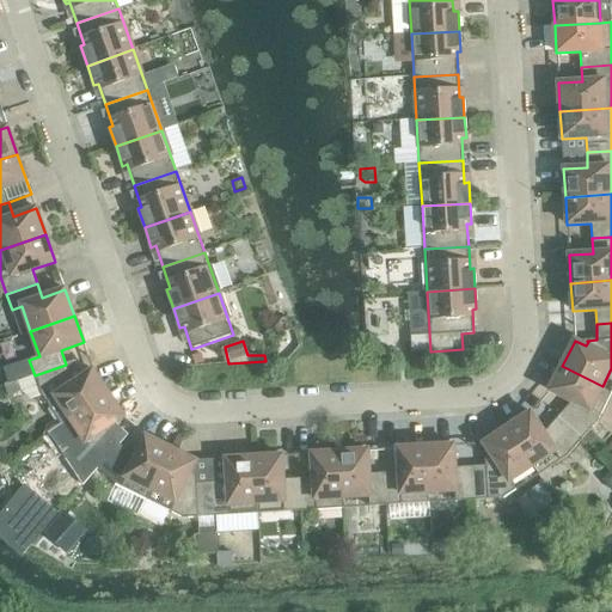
[(200,354),(191,356),(195,365),(203,363),(200,354)]
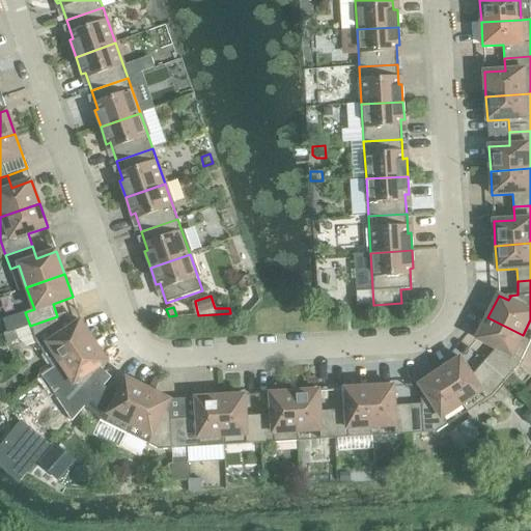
[(48,344),(60,364),(94,341),(81,322),(70,329),(60,315),(57,316),(30,326),(36,344),(40,350),(48,344)]
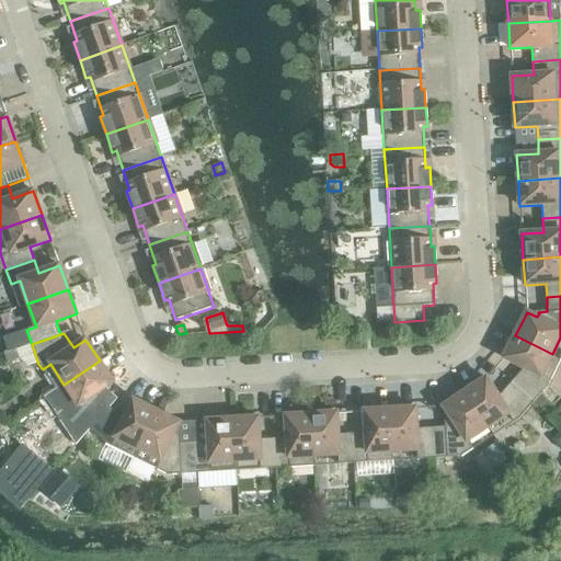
[(521,373),(511,382),(534,402),(547,387),(551,380),(542,376),(552,354),(515,335),(504,358),(523,368),(521,373)]
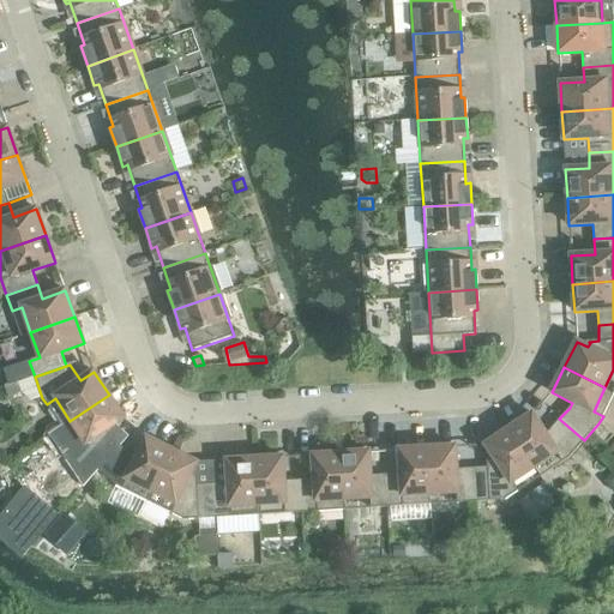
[(80,456),(97,470),(119,446),(108,435),(104,432),(125,419),(109,395),(70,421),(85,443),(76,449),(80,456)]
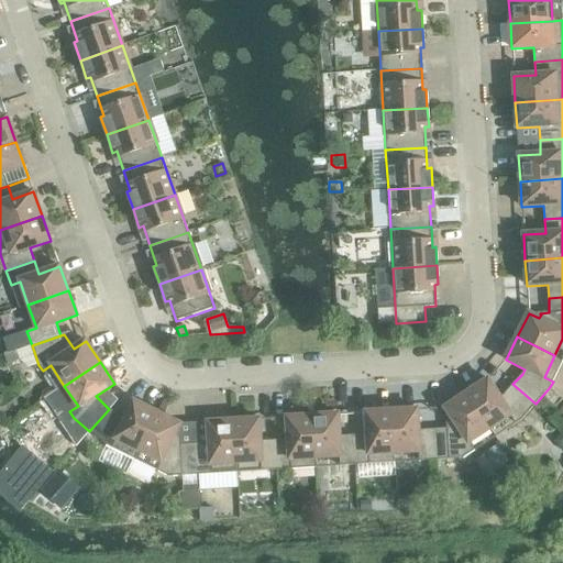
[(488,379),(466,394),(489,429),(510,416),(515,423),(521,420),(536,404),(512,384),(504,395),(499,397),(488,379)]
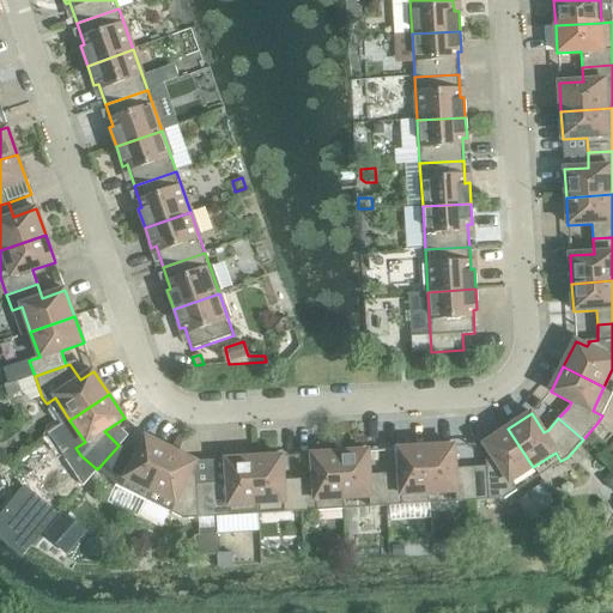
[(486,467),(471,468),(473,502),(503,499),(517,491),(511,483),(533,467),(508,429),(484,444),(490,454),(485,457),(486,467)]
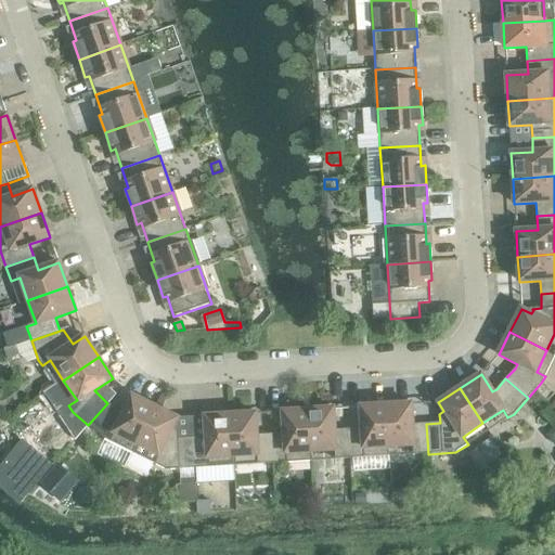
[(131,453),(136,444),(155,407),(132,396),(123,414),(118,412),(107,403),(88,425),(103,439),(131,453)]
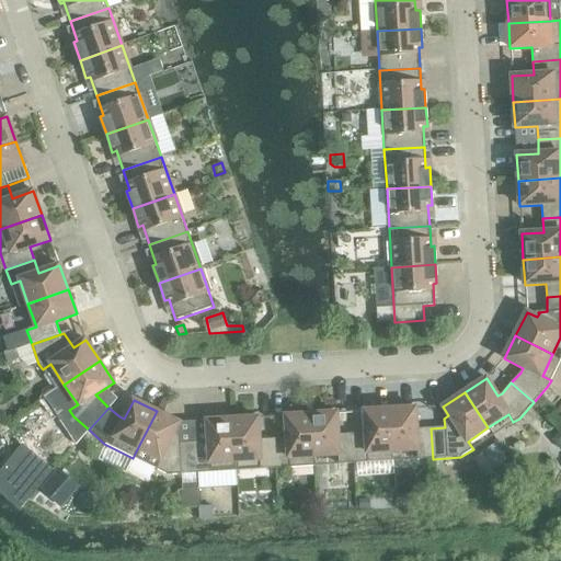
[(415,408),(390,410),(392,451),(416,450),(418,460),(433,459),(431,428),(418,430),(415,408)]
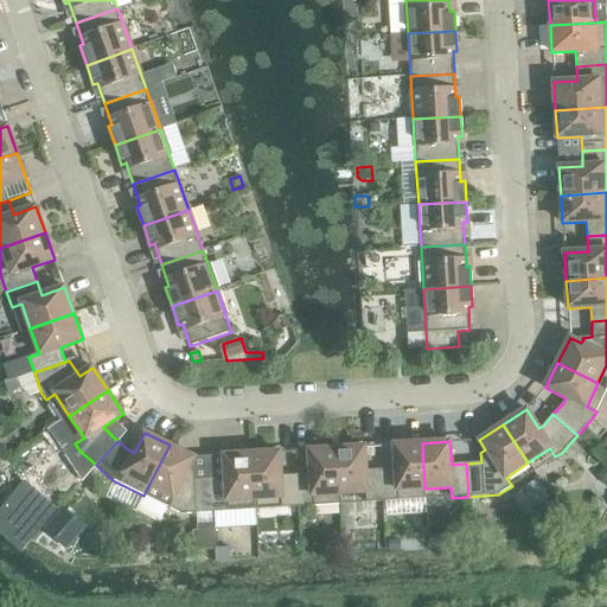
[(396,468),(381,470),(383,502),(426,499),(425,489),(422,443),(394,445),(396,468)]
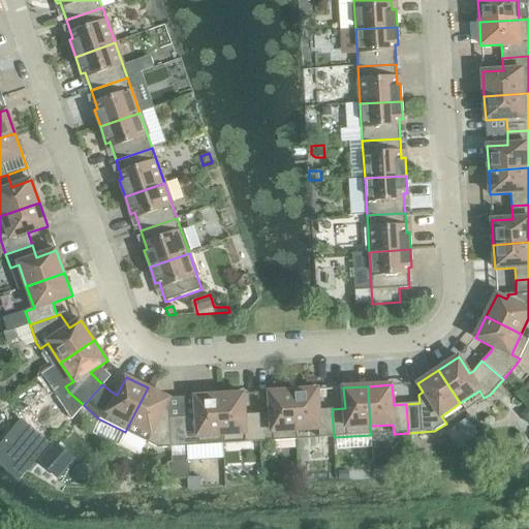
[(148,387),(129,424),(150,434),(146,442),(158,448),(185,446),(183,417),(169,418),(169,410),(168,410),(164,408),(169,399),(148,387)]
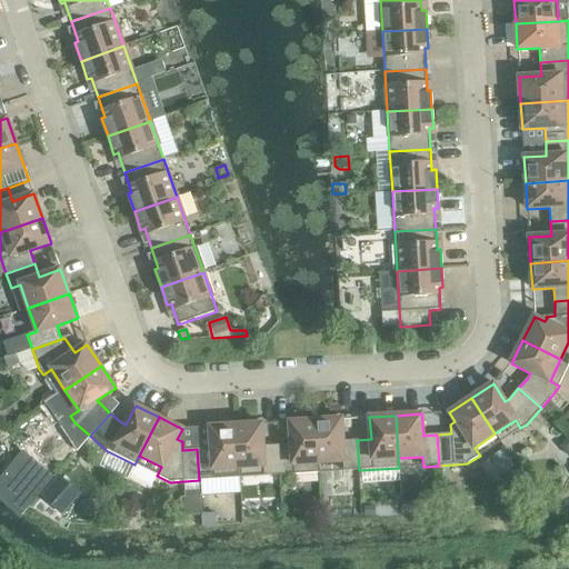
[(342,419),(316,420),(319,473),(320,472),(319,463),(342,461),(343,471),(359,470),(357,440),(343,441),(342,419)]
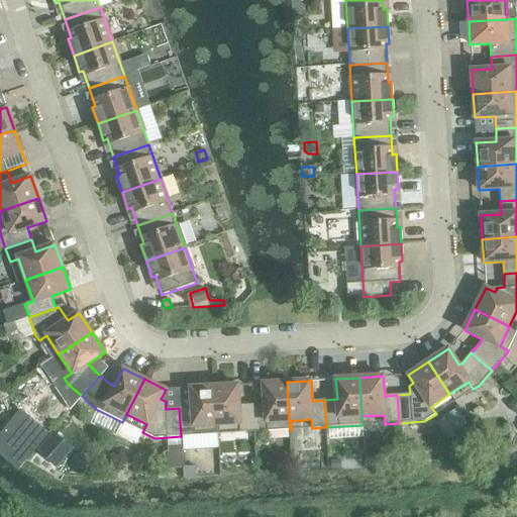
[(265,404),(251,404),(253,432),(290,430),(287,382),(263,384),(265,404)]
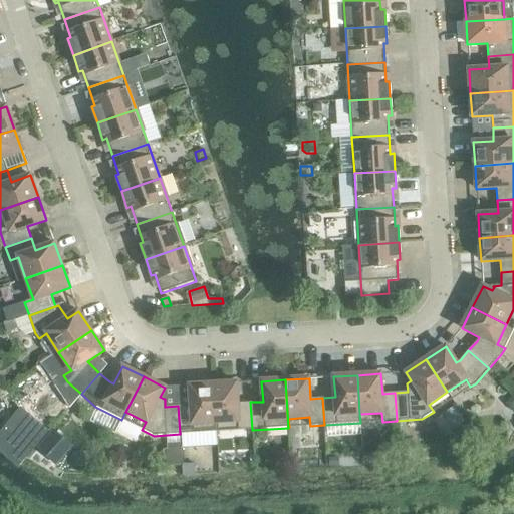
[(237,382),(213,384),(215,423),(237,422),(238,431),(252,430),(250,402),(238,403),(237,382)]
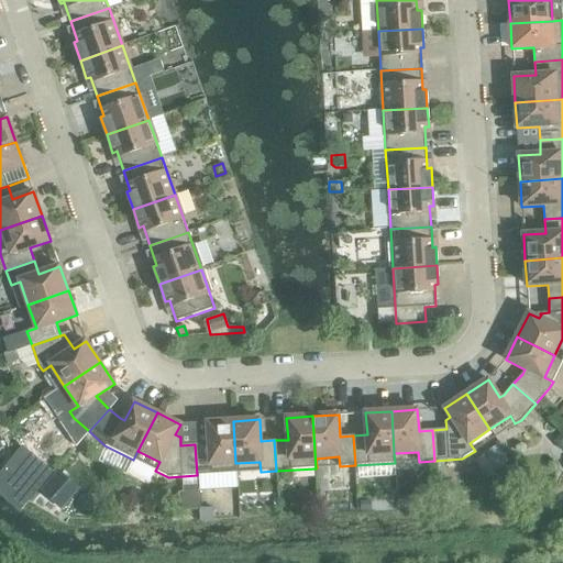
[(209,443),(195,444),(197,475),(212,474),(211,464),(235,463),(233,421),(208,422),(209,443)]
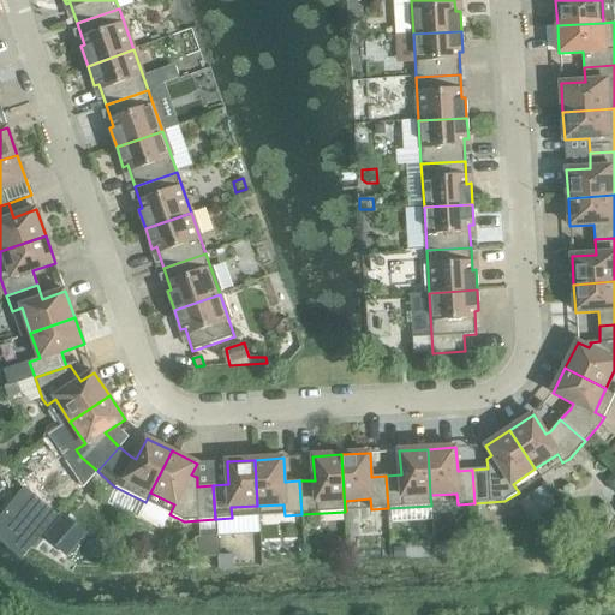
[(614,473),(614,472),(604,482),(614,493),(614,490),(614,473)]
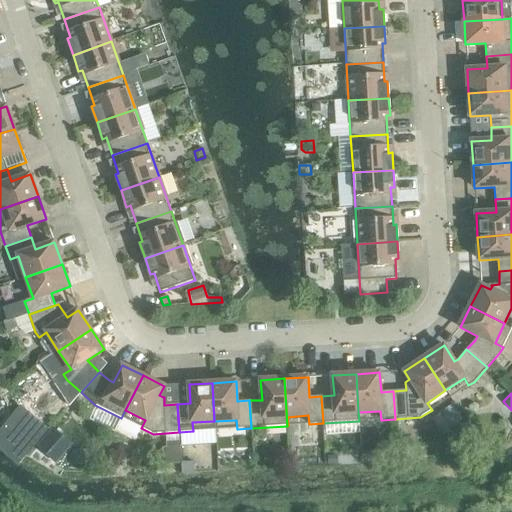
[(28,421),(10,442),(26,456),(44,434),(28,421)]
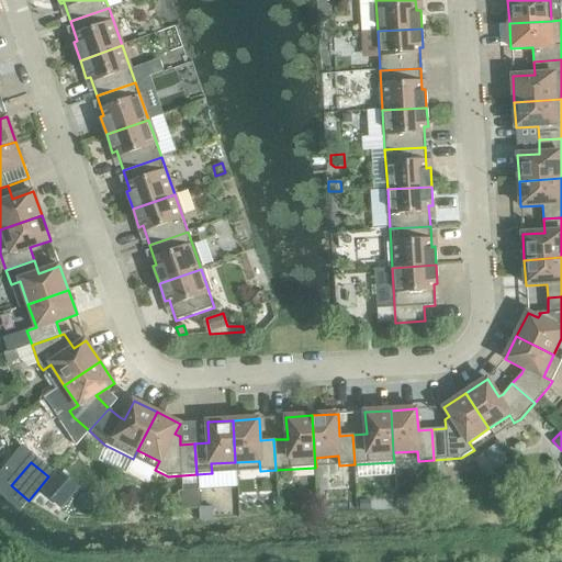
[(3,464),(0,468),(0,474),(9,484),(15,478),(3,464)]
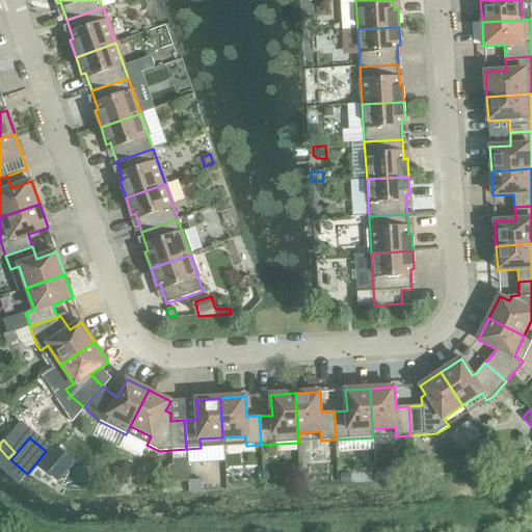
[(49,452),(36,464),(57,483),(69,470),(49,452)]
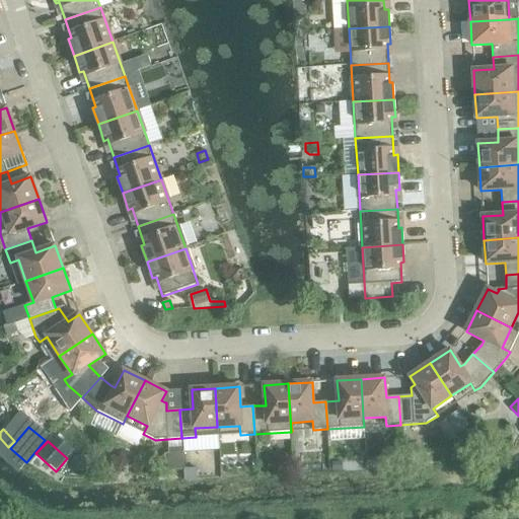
[(342,461),(331,462),(332,472),(343,471),(342,461)]
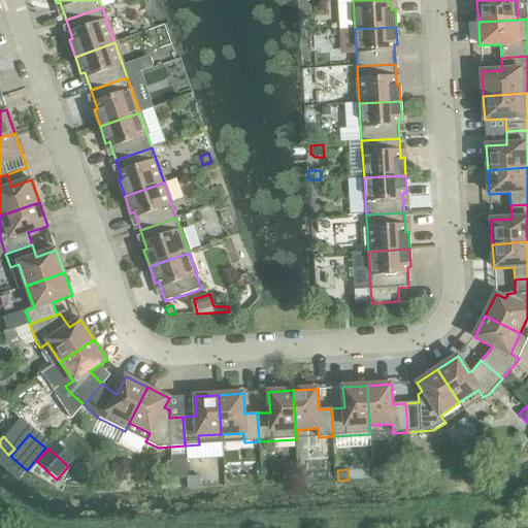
[(199,476),(187,477),(188,489),(200,489),(199,476)]
